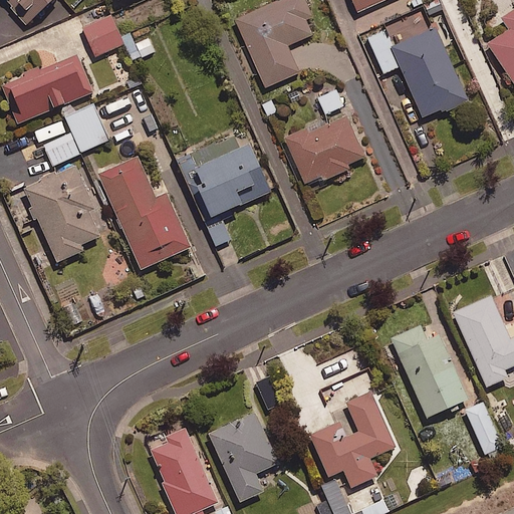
[(6,0),(12,6),(10,8),(25,24),(50,0),(6,0)]
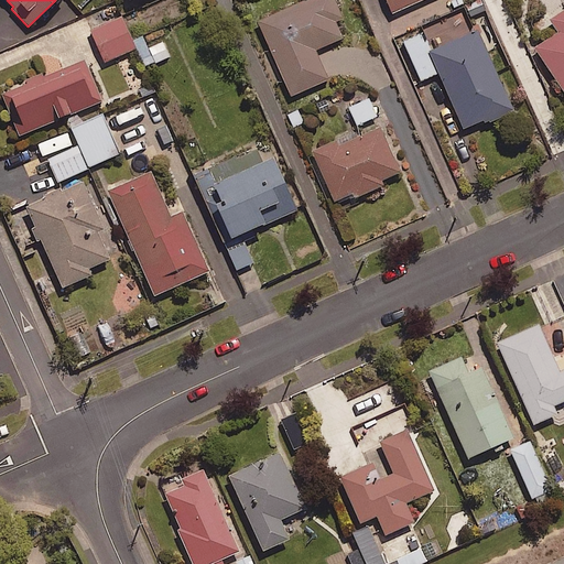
[(334,0),(304,0),(258,21),(291,95),(328,78),(315,49),(343,38),(335,21),(343,18),(334,0)]
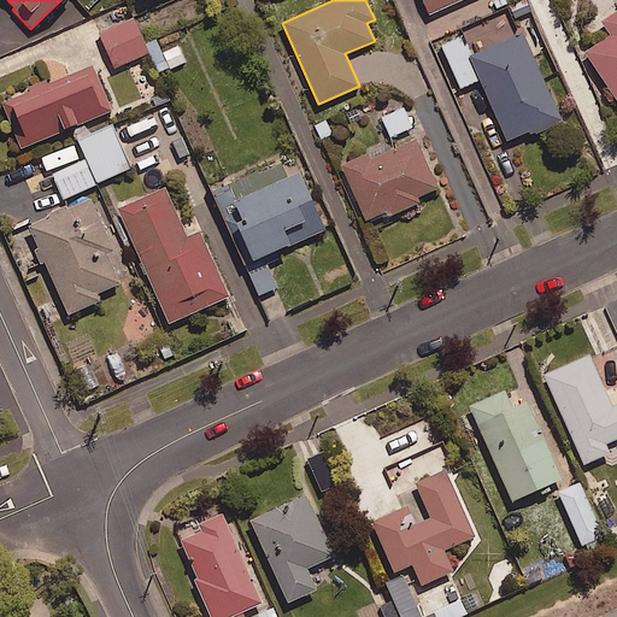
[(422,0),(428,15),(460,0),(422,0)]
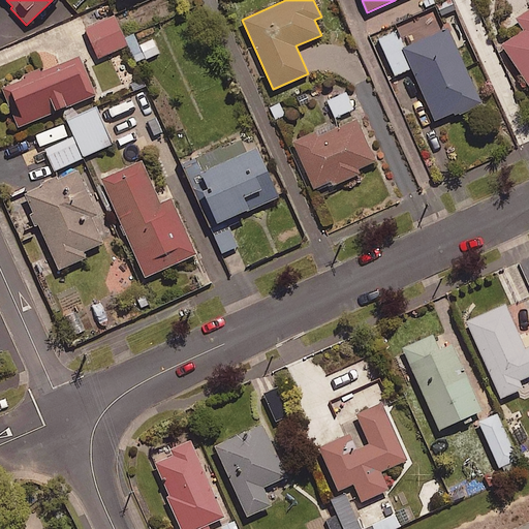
[(109,3),(85,13),(90,26),(114,16),(109,3)]
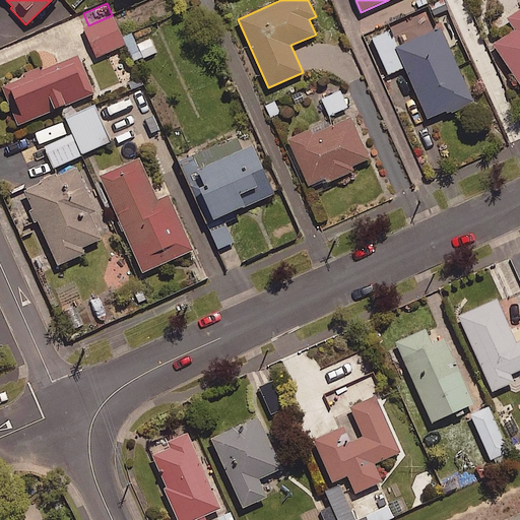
[(519,7),(506,16),(514,29),(494,43),(519,83),(519,7)]
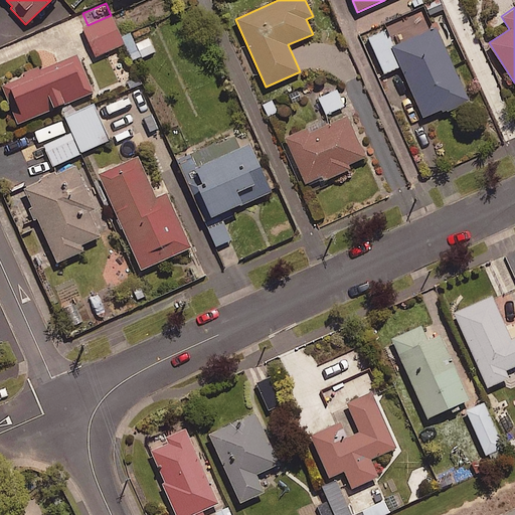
[(124,46),(111,17),(84,29),(98,57),(124,46)]
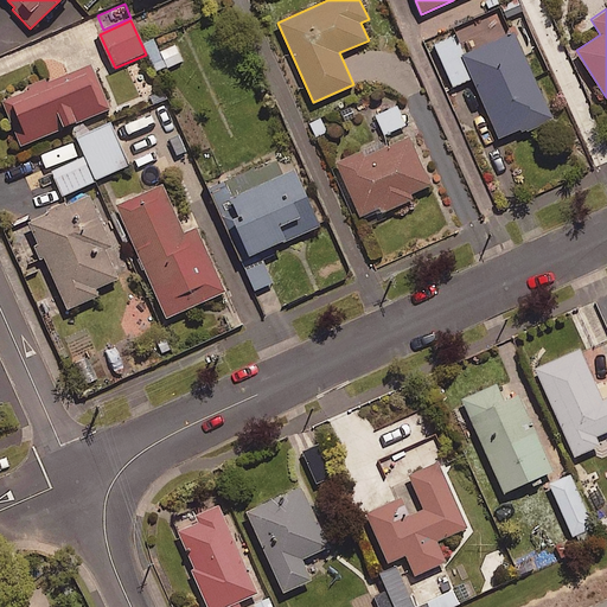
[(513,32),(461,55),(499,139),(550,116),(513,32)]
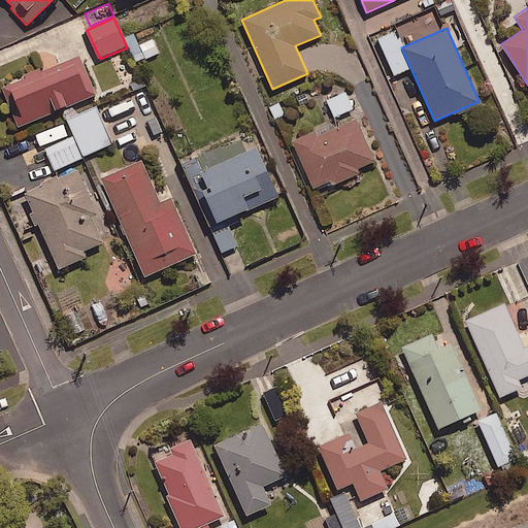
[(135,34),(125,38),(137,65),(162,55),(155,39),(140,45),(135,34)]
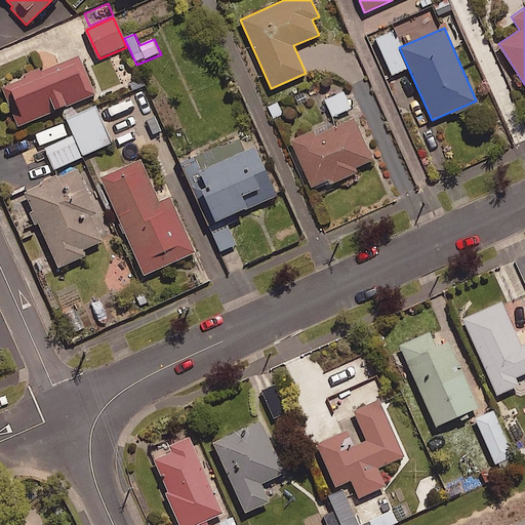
[(24,78),(2,87),(17,124),(94,93),(78,55),(40,71),(38,68),(22,74),(24,78)]
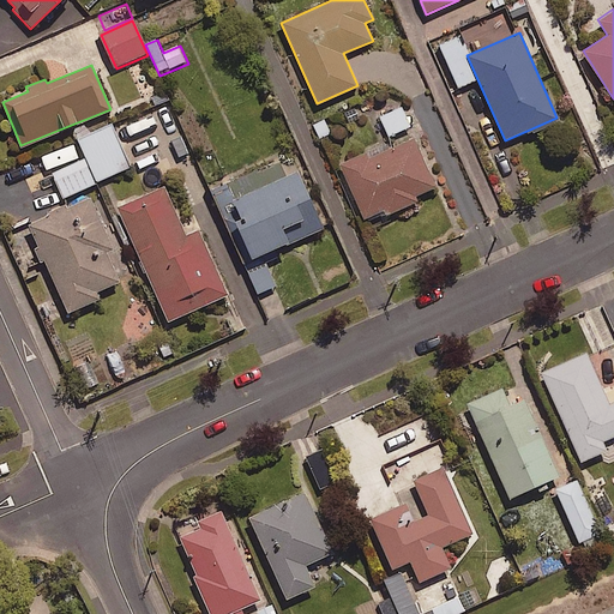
[(410,128),(402,109),(380,119),(390,138),(410,128)]
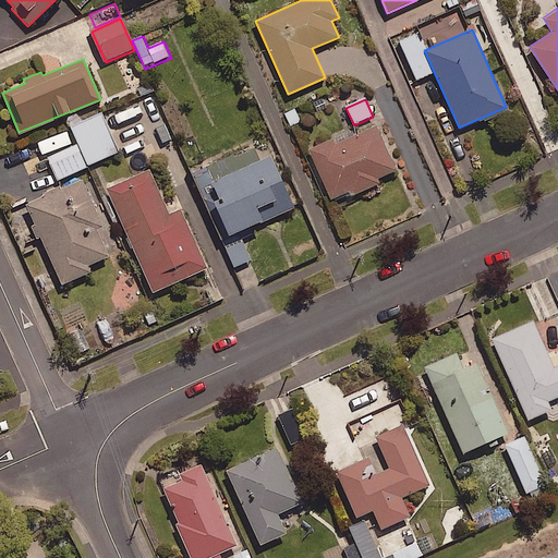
[(119,154),(101,113),(71,128),(79,144),(48,158),(59,181),(119,154)]
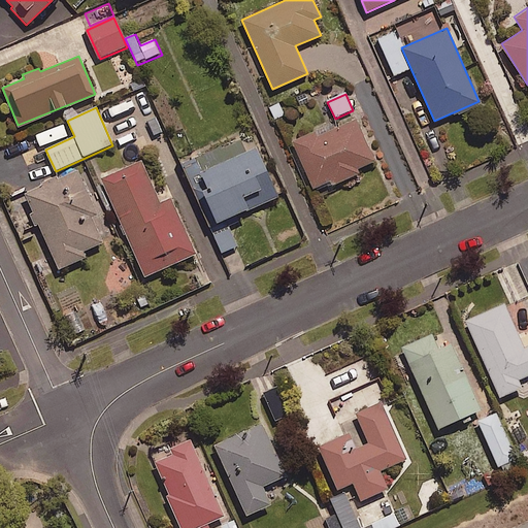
[(315,130),(292,140),(312,188),(330,179),(332,185),(359,172),(357,167),(373,160),(356,119),(317,135),(315,130)]
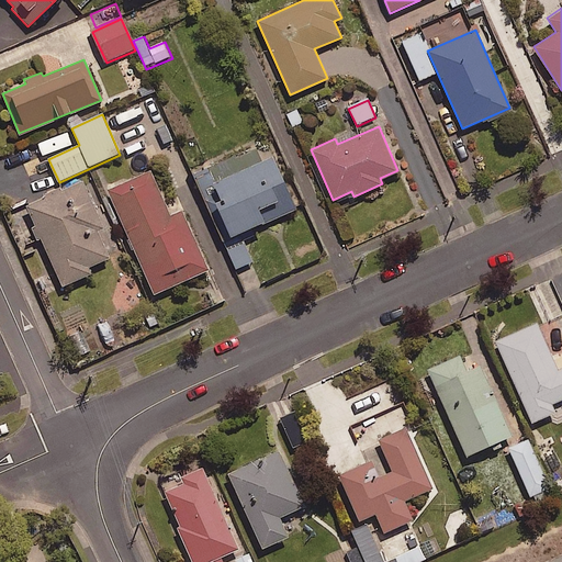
[(256,147),(194,175),(223,240),(295,209),(272,155),(261,160),(256,147)]
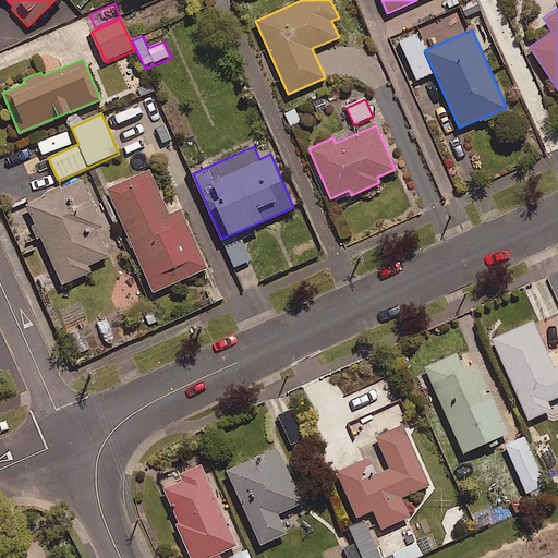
[(168,213),(148,169),(106,189),(153,291),(207,267),(180,208),(168,213)]
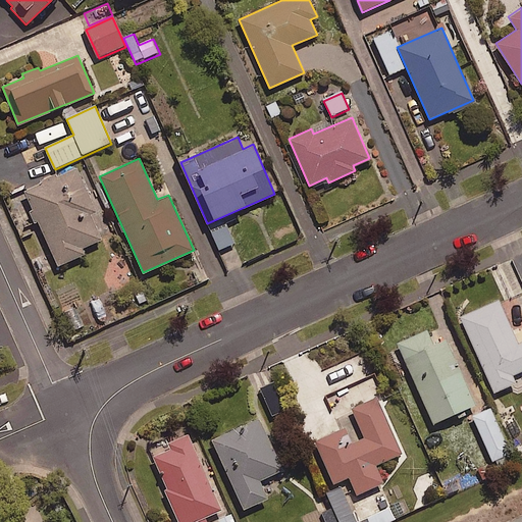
[(95,211),(75,167),(23,191),(32,209),(28,211),(33,222),(37,220),(57,265),(84,253),(81,247),(100,239),(89,213),(95,211)]
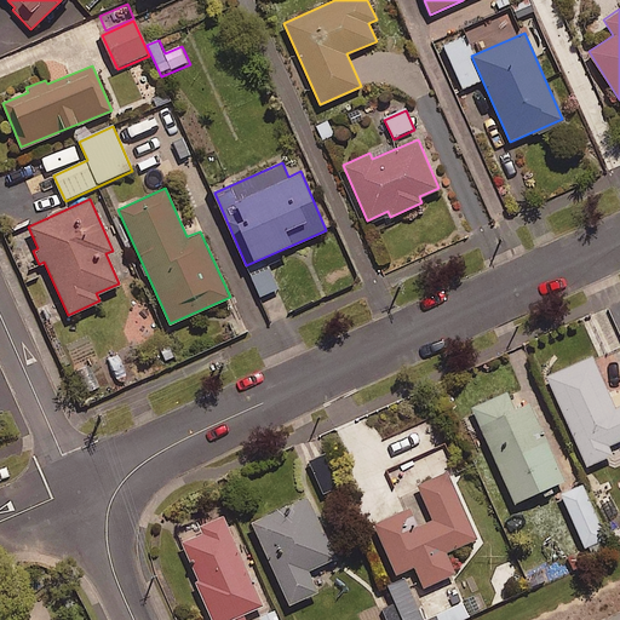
[(279,292),(271,273),(253,280),(260,298),(279,292)]
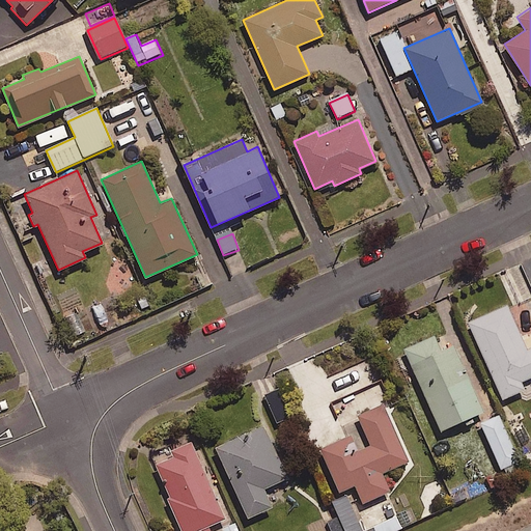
[(530,346),(527,348),(507,304),(468,322),(502,399),(526,389),(522,382),(530,376),(530,346)]
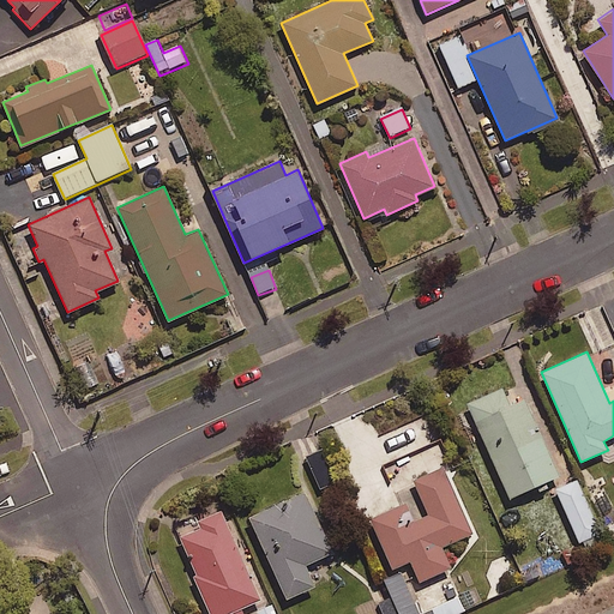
[(501,386),(467,403),(510,498),(560,476),(524,398),(510,405),(501,386)]
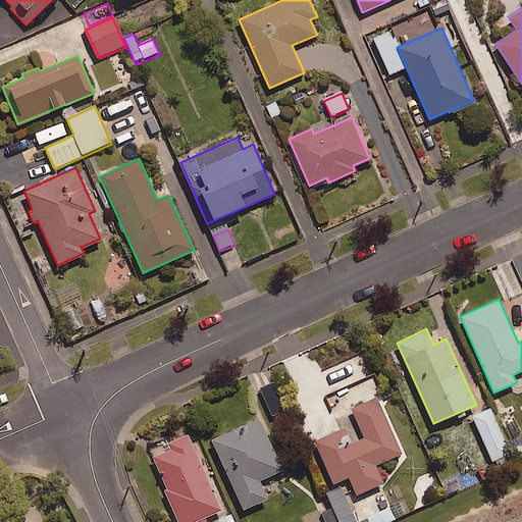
[(275,382),(259,389),(273,420),(290,413),(275,382)]
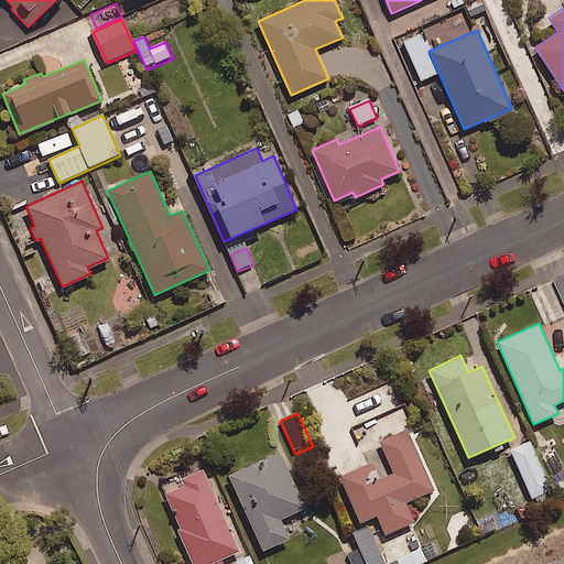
[(408,429),(379,441),(393,474),(379,479),(372,463),(339,477),(359,523),(376,517),(384,535),(414,522),(407,502),(434,490),(408,429)]
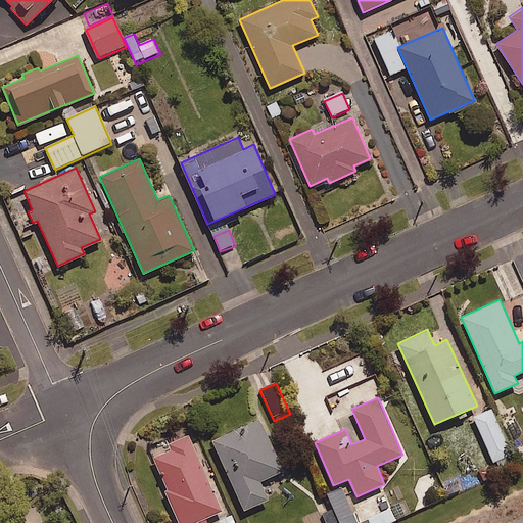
[(493,409),(473,418),(494,465),(515,456),(493,409)]
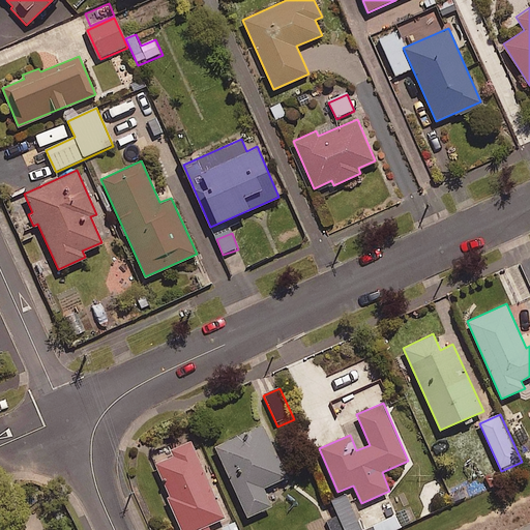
[(287,477),(262,424),(214,446),(247,517),(271,506),(263,488),(287,477)]
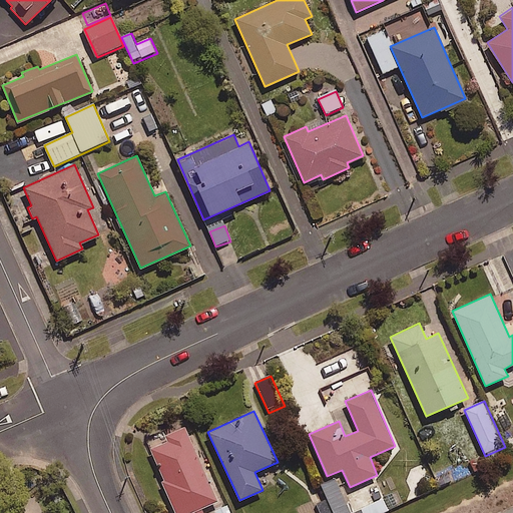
[(184,512),(215,500),(183,427),(164,436),(166,441),(150,449),(164,481),(161,482),(174,512),(184,512)]
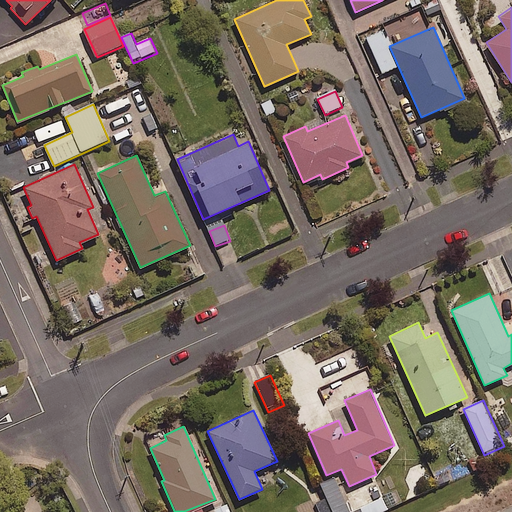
[(350,511),(335,480),(321,487),(327,499),(317,504),(321,511),(384,511),(388,510),(383,499),(354,511),(350,511)]
